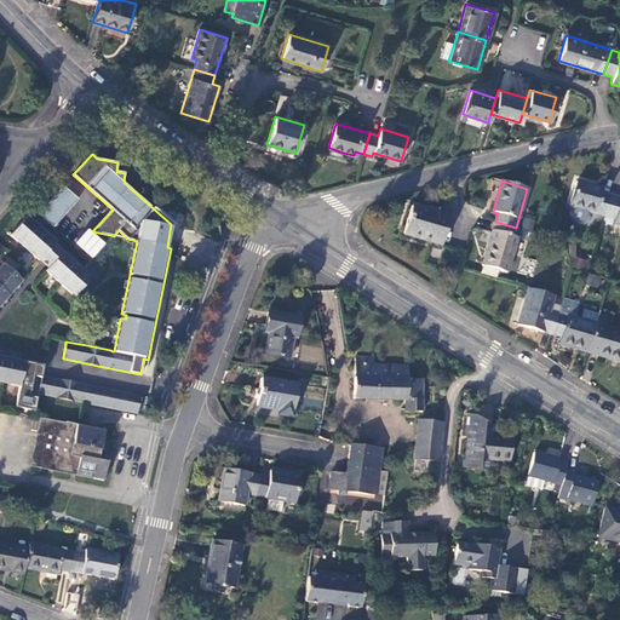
[(577,182),(569,206),(595,213),(604,217),(610,196),(601,194),(602,189),(577,182)]
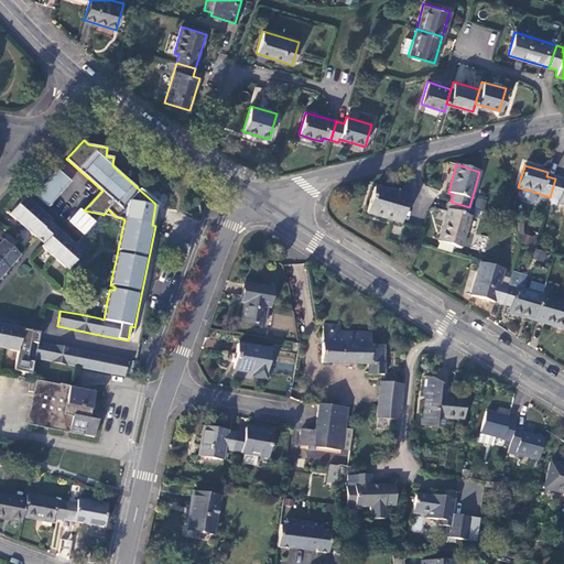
[(49,207),(71,182),(56,170),(34,195),(49,207)]
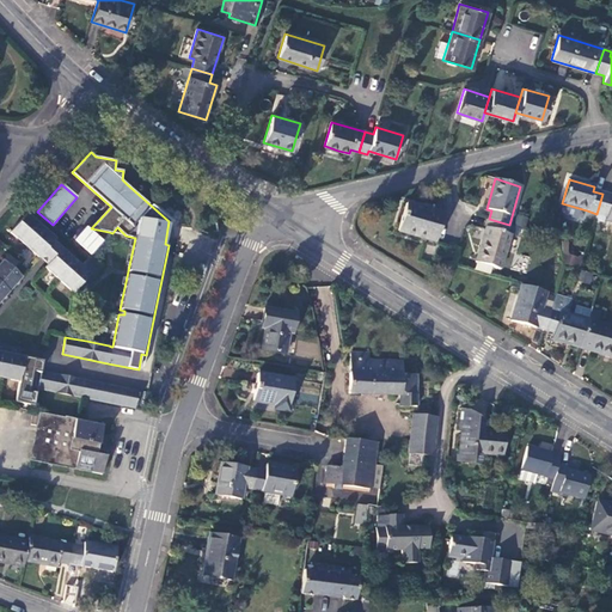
[(603,194),(597,214),(606,216),(605,220),(611,221),(611,196),(603,194)]
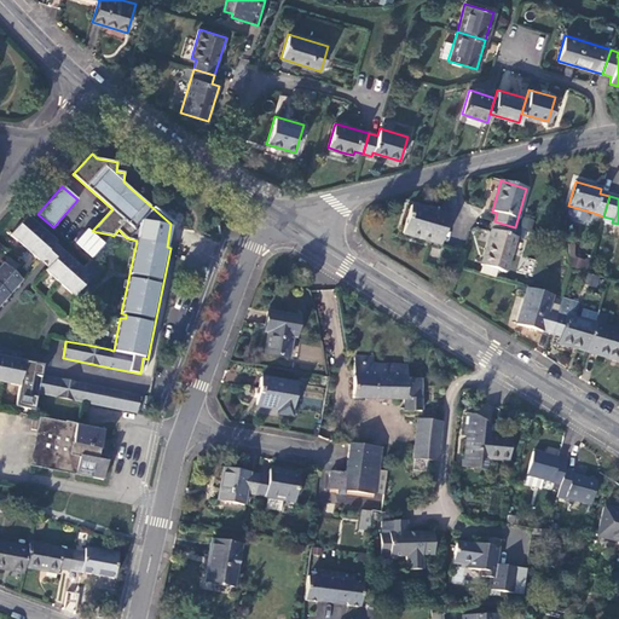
[(410,207),(401,233),(440,246),(449,218),(410,207)]
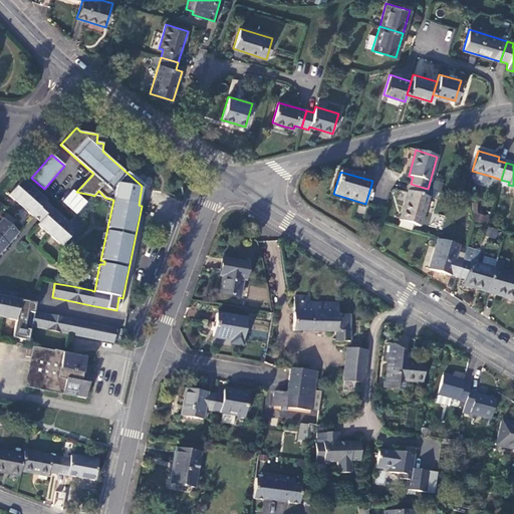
[(45,203),(46,201),(22,179),(8,196),(32,217),(39,223),(37,225),(61,247),(82,223),(74,216),(68,223),(52,209),(45,203)]
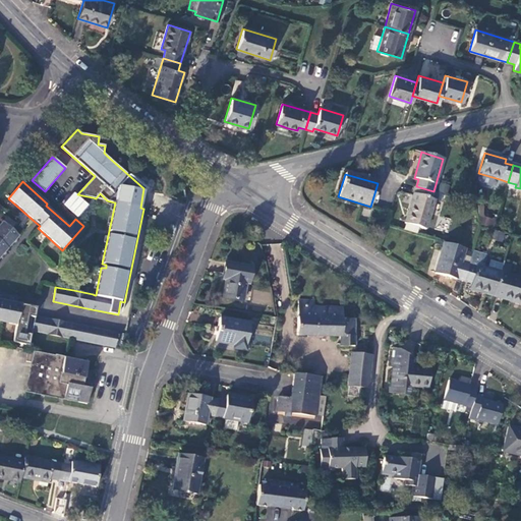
[(406,224),(404,231),(417,234),(419,227),(424,229),(433,199),(440,201),(442,194),(433,191),(416,186),(405,223),(406,224)]
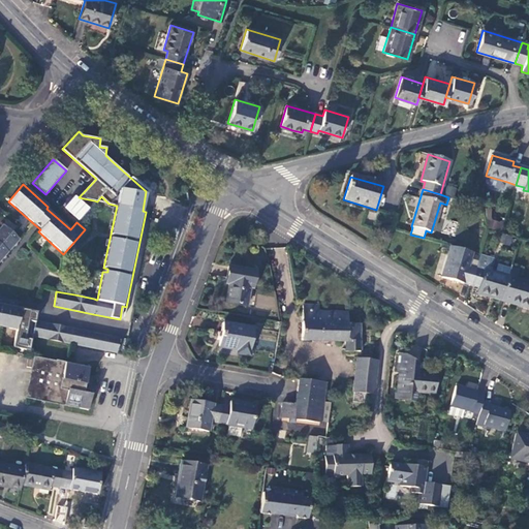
[(503,229),(503,221),(491,221),(491,208),(487,208),(487,228),(503,229)]
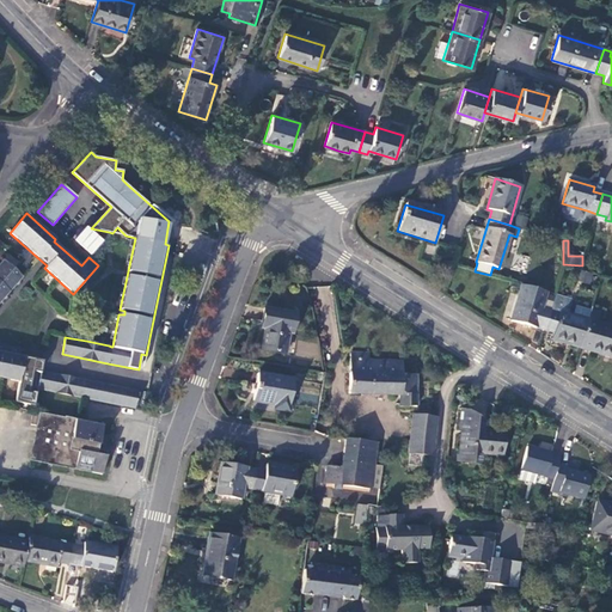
[(8,255),(0,264),(0,301),(22,277),(12,269),(18,263),(8,255)]
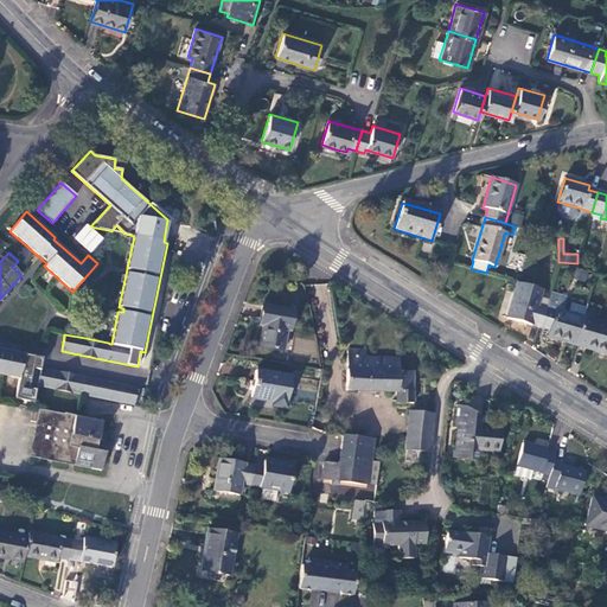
[(576,269),(574,279),(585,281),(588,272),(576,269)]
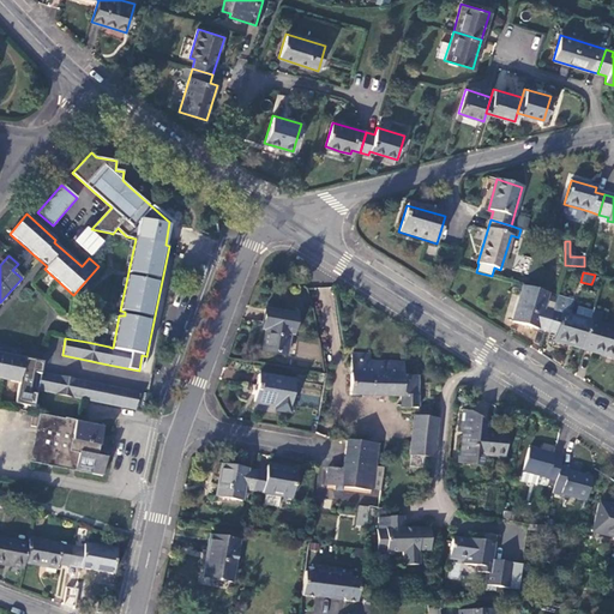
[(523,286),(512,321),(546,331),(554,304),(546,300),(547,293),(523,286)]
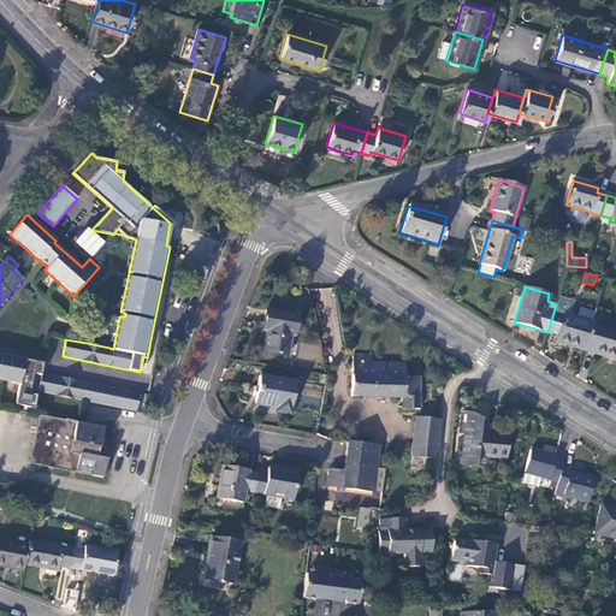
[(556,304),(548,332),(556,336),(555,342),(584,350),(592,324),(576,319),(569,317),(573,302),(558,297),(556,304)]
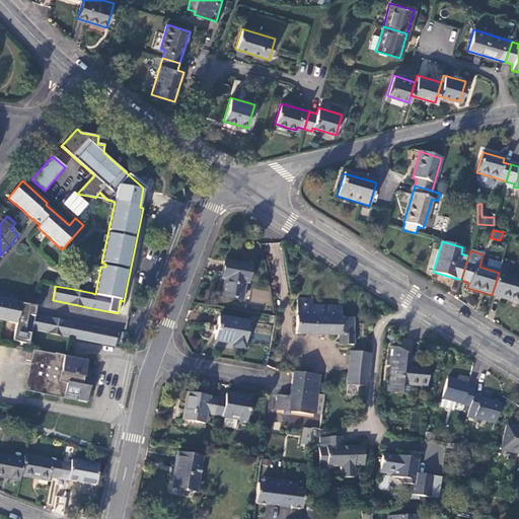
[(501,264),(488,260),(486,269),(499,273),(501,264)]
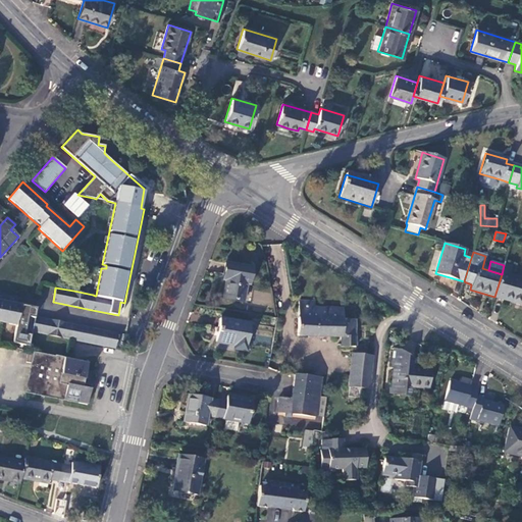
[(252,267),(225,263),(223,275),(226,275),(222,299),(244,303),(247,284),(249,284),(252,267)]
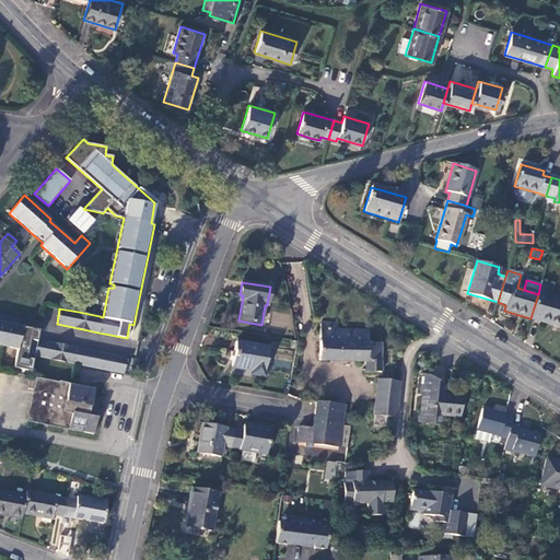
[(559,300),(538,294),(531,318),(559,326),(559,300)]
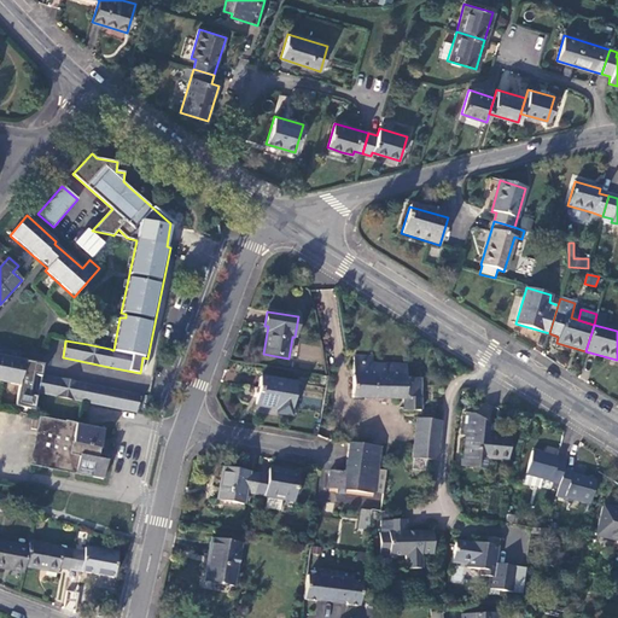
[(0,355),(0,382),(19,385),(16,406),(34,409),(36,396),(29,395),(33,375),(40,377),(40,375),(42,365),(24,361),(0,355)]
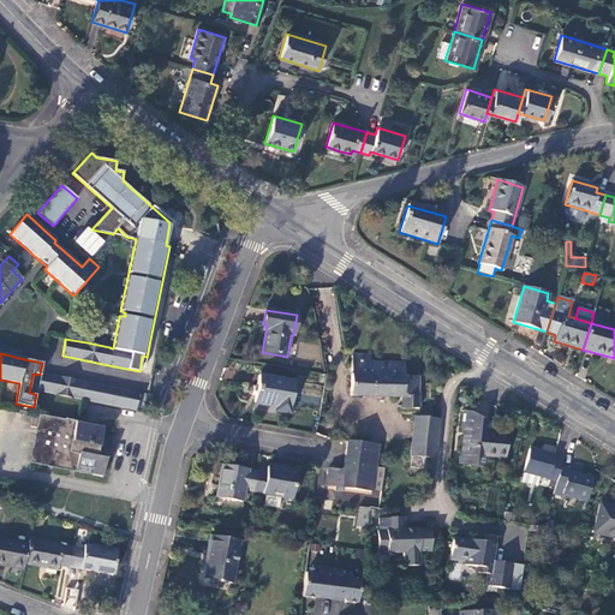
[(352,354),(350,395),(401,398),(400,408),(418,408),(418,376),(404,377),(404,364),(370,363),(370,356),(352,354)]
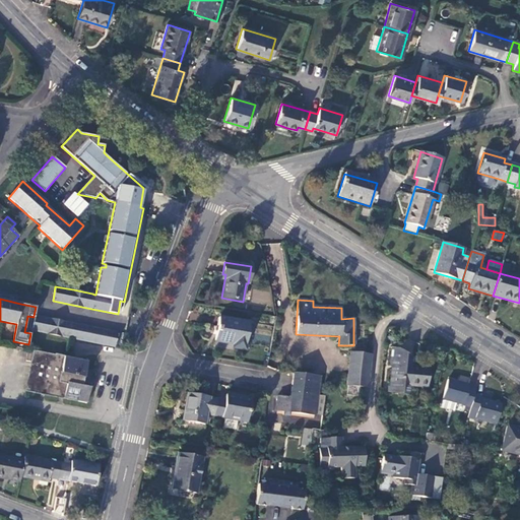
[(31,330),(70,338),(114,347),(118,333),(88,327),(73,324),(34,316),(34,317),(31,330)]
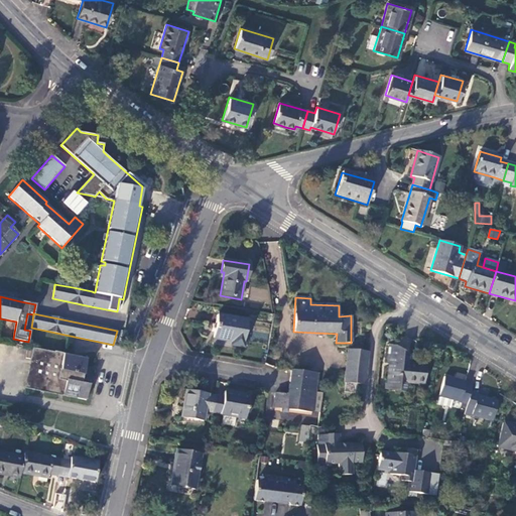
[(247,320),(217,315),(213,339),(232,342),(231,345),(243,347),(247,320)]
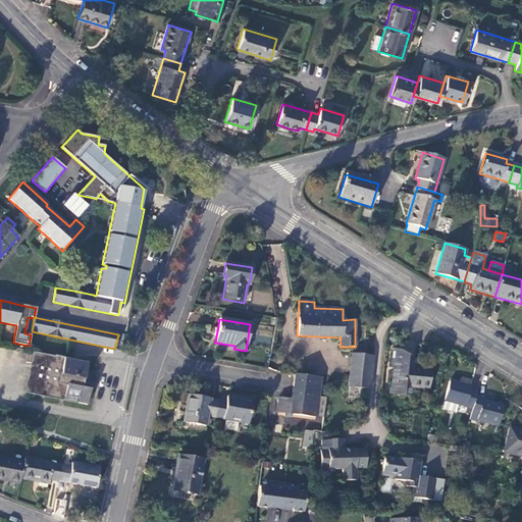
[(393,349),(390,367),(393,367),(390,394),(411,396),(412,387),(429,388),(431,369),(413,367),(413,369),(406,368),(408,355),(399,350),(393,349)]
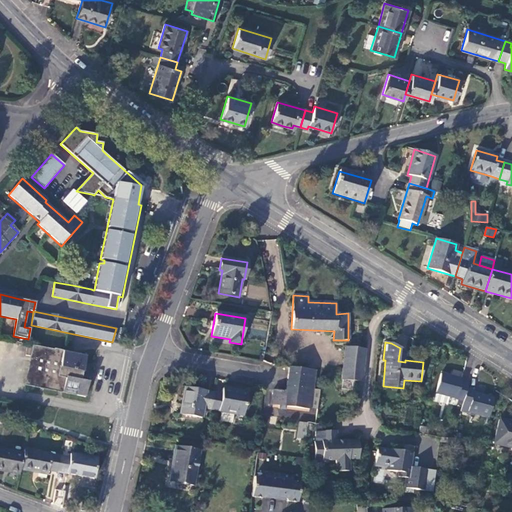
[(85,356),(32,345),(24,385),(85,397),(89,378),(81,376),(85,356)]
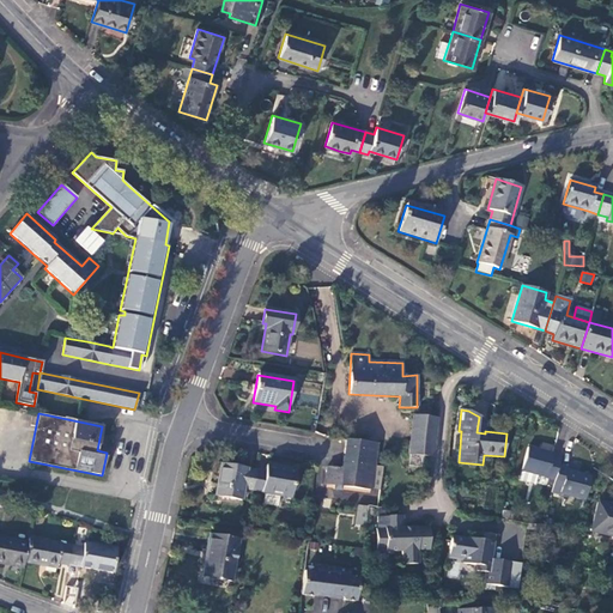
[(413,417),(408,466),(420,467),(422,456),(432,457),(436,418),(413,417)]
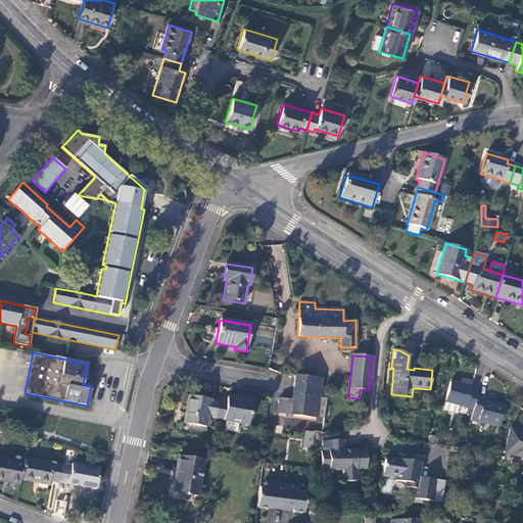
[(295,375),(292,399),(313,401),(314,396),(312,396),(314,378),(295,375)]
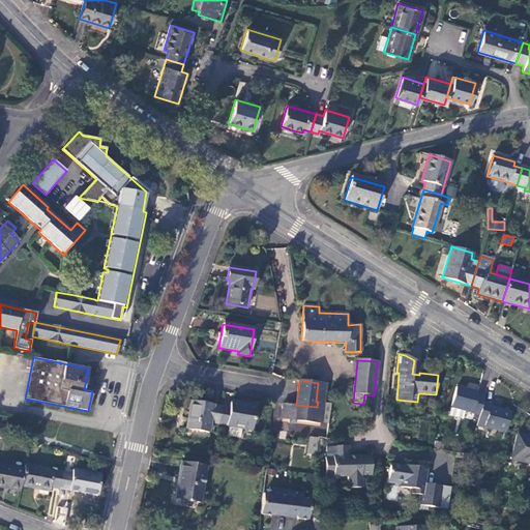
[(318,383),(316,402),(318,402),(323,403),(325,384),(318,383)]
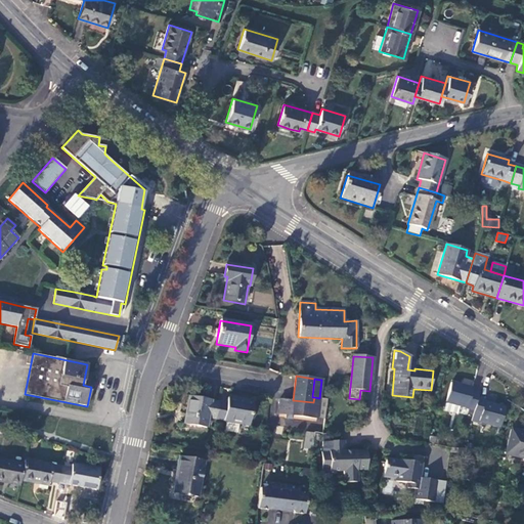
[(473,416),(474,410),(477,397),(479,393),(472,391),(472,388),(450,383),(443,410),(457,415),(460,406),(467,408),(469,409),(468,413),(473,416)]
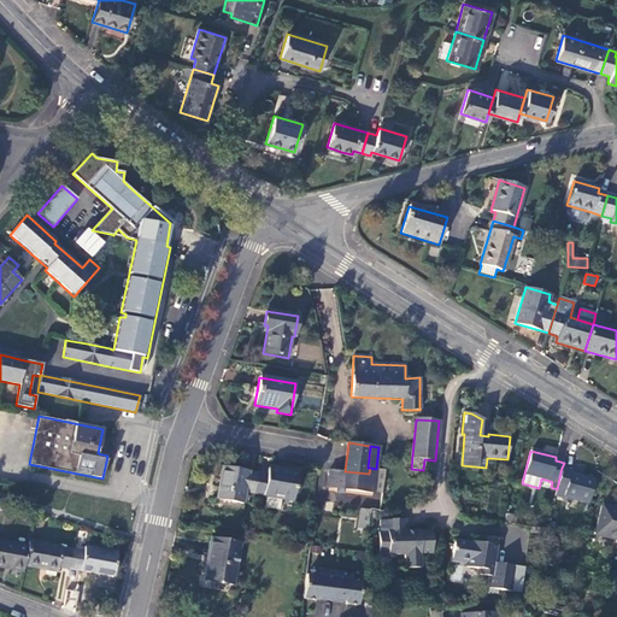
[(222,466),(217,499),(244,504),(246,492),(254,494),(258,474),(222,466)]
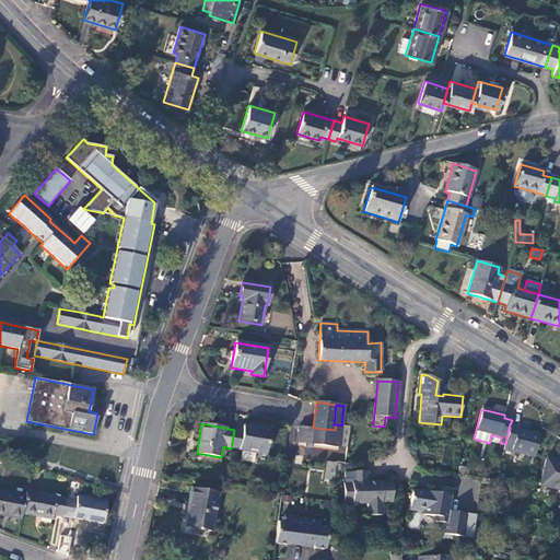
[(234,430),(231,448),(243,450),(242,457),(265,462),(270,430),(244,424),(243,431),(234,430)]
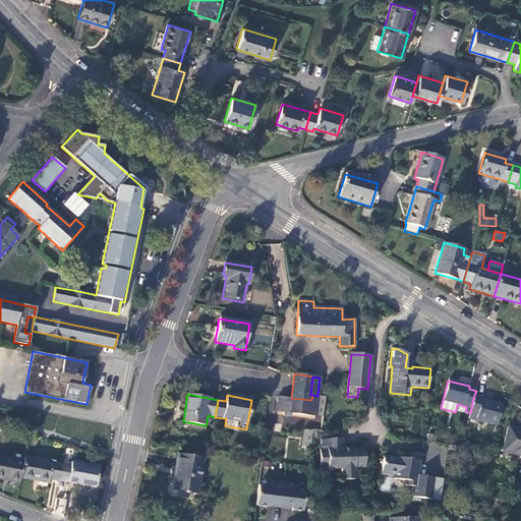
[(279,397),(277,412),(285,412),(291,413),(315,415),(315,414),(323,415),(325,397),(317,396),(312,395),(311,400),(291,398),(279,397)]
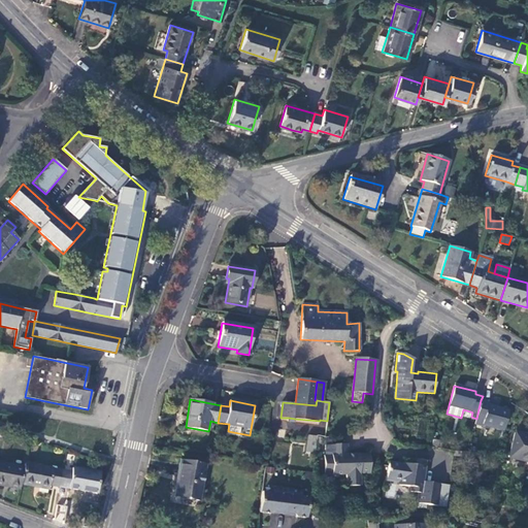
[(477,414),(476,419),(483,421),(482,425),(503,431),(508,411),(488,405),(489,403),(481,400),(477,414)]
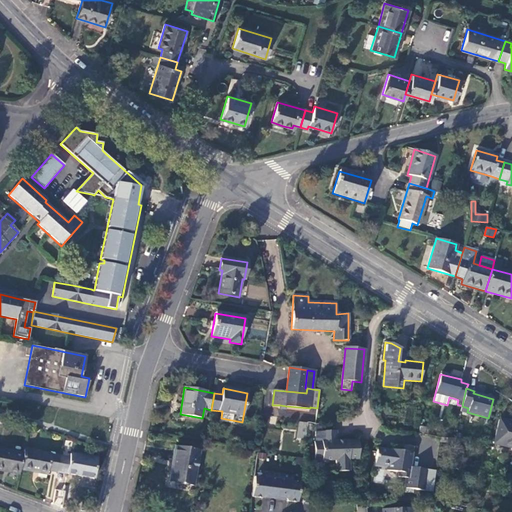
[(16,423),(0,418),(0,422),(15,428),(16,423)]
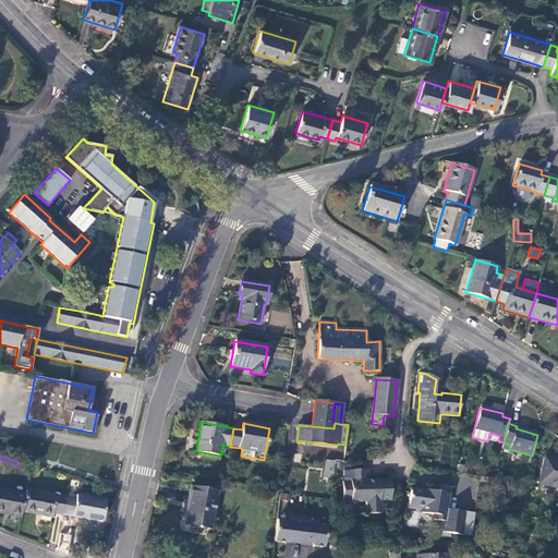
[(557,461),(543,458),(537,484),(557,488),(557,461)]
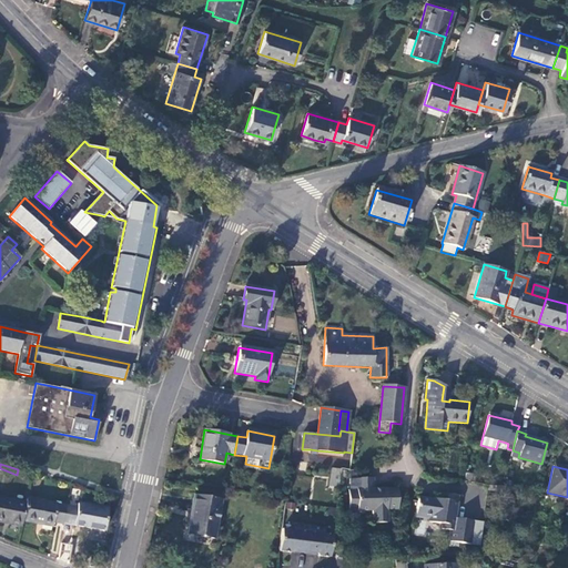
[(331,468),(328,485),(338,486),(341,469),(331,468)]
